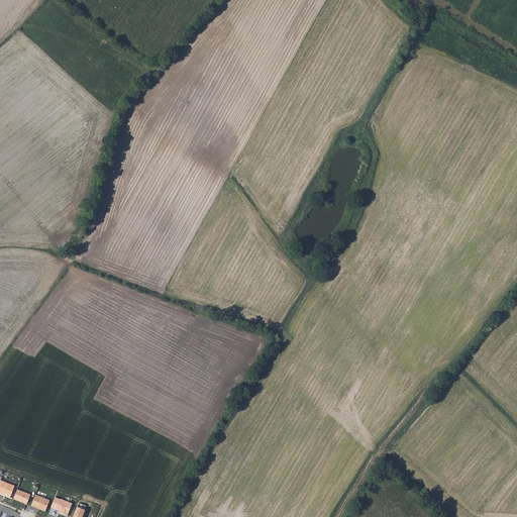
[(15,487),(1,482),(0,484),(0,493),(10,498),(13,490),(15,487)]
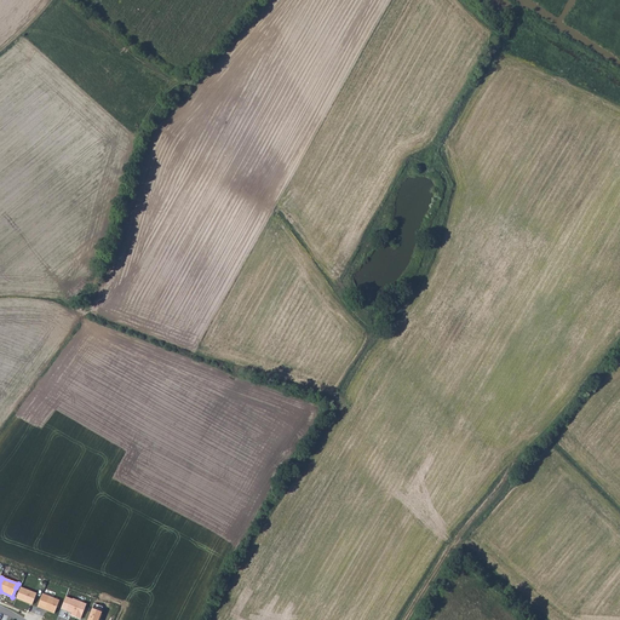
[(34,595),(16,587),(12,597),(12,598),(29,606),(34,595)]
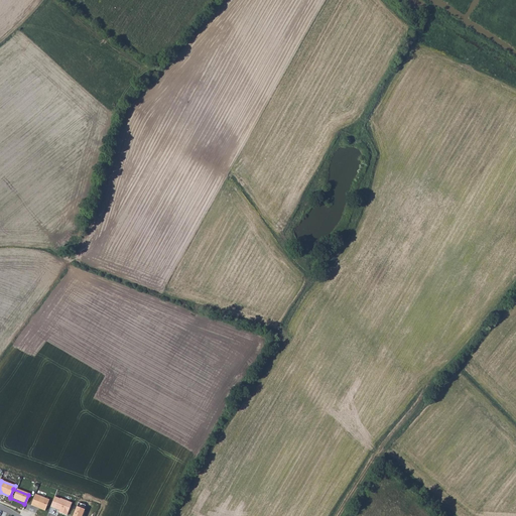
[(34,495),(30,506),(45,512),(49,501),(34,495)]
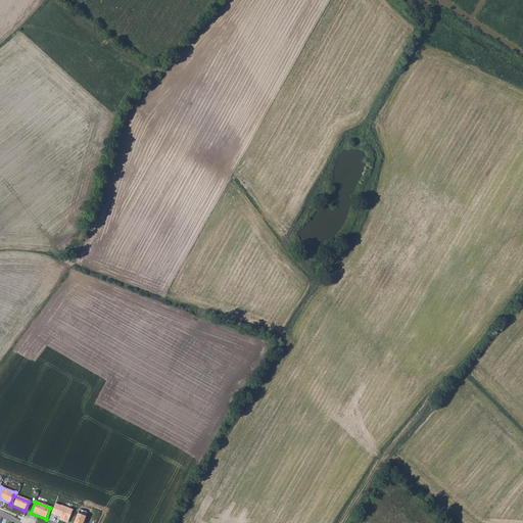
[(66,522),(72,511),(53,504),(49,515),(58,519),(58,521),(63,522),(66,522)]
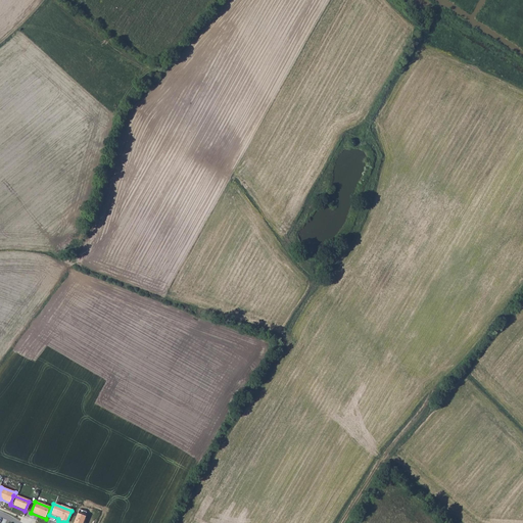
[(86,522),(89,516),(79,513),(75,522),(86,522)]
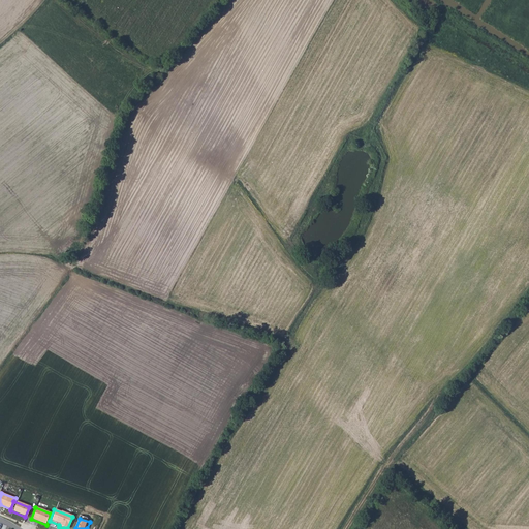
All buildings are outlined.
